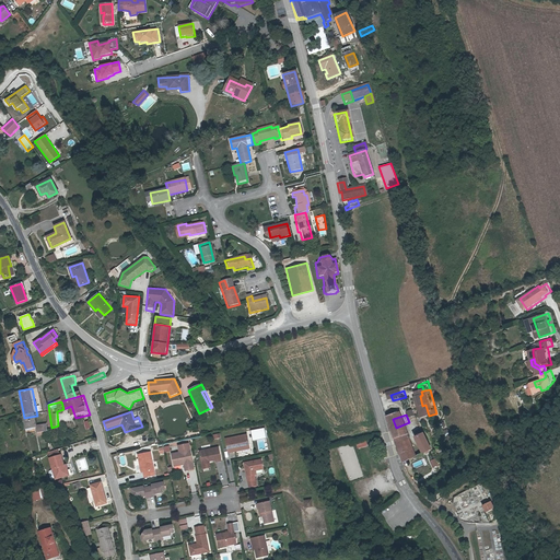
[(37,416),(24,418),(27,430),(39,428),(37,416)]
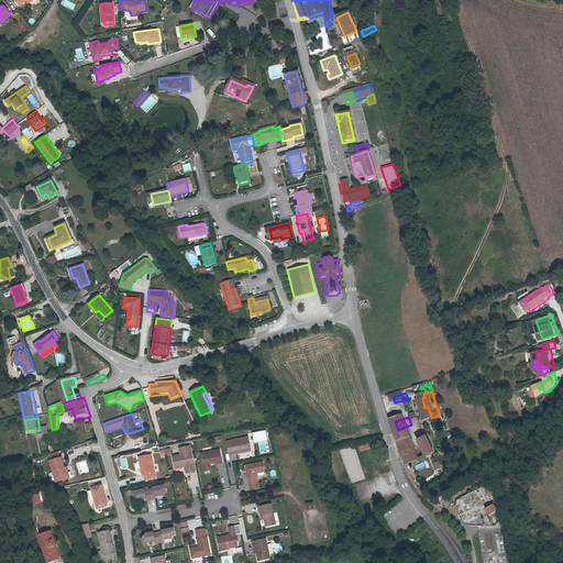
[(400,437),(414,432),(411,424),(398,430),(400,437)]
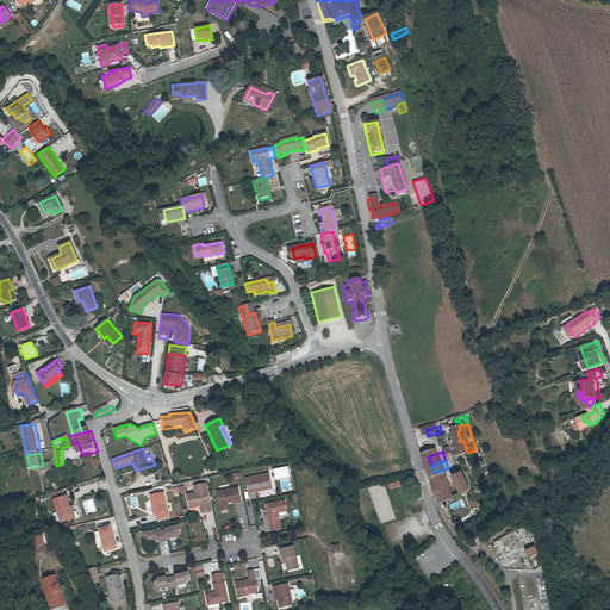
[(434,473),(442,498),(456,492),(448,468),(434,473)]
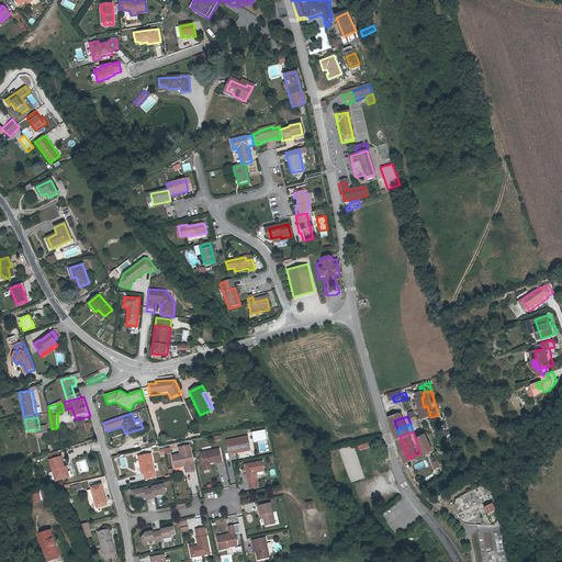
[(228,454),(238,452),(238,450),(250,448),(247,436),(231,439),(231,441),(226,442),(228,454)]
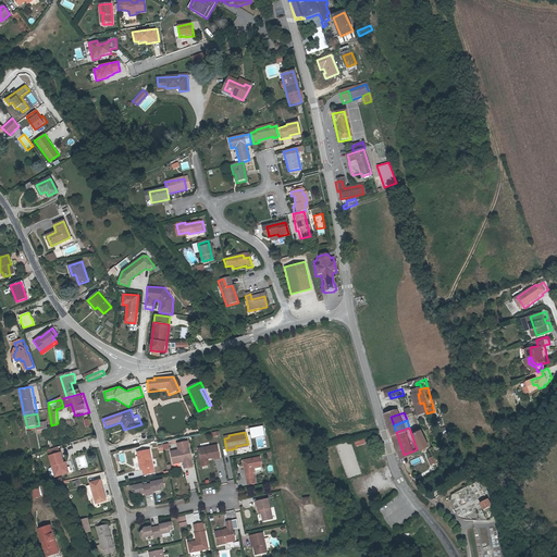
[(435,452),(429,434),(419,438),(425,455),(435,452)]
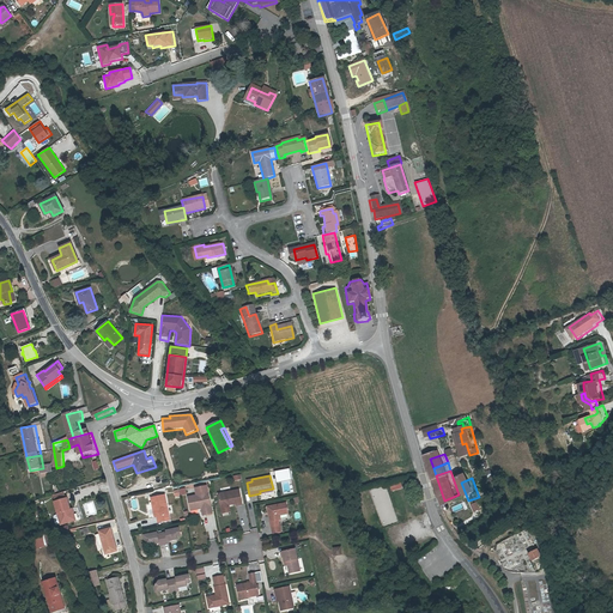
[(390,491),(401,487),(399,479),(388,483),(390,491)]
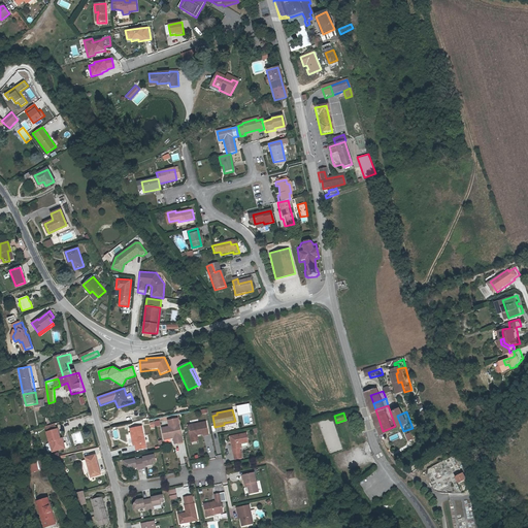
[(206,422),(188,425),(190,434),(195,434),(197,433),(197,434),(203,433),(204,435),(208,434),(206,422)]
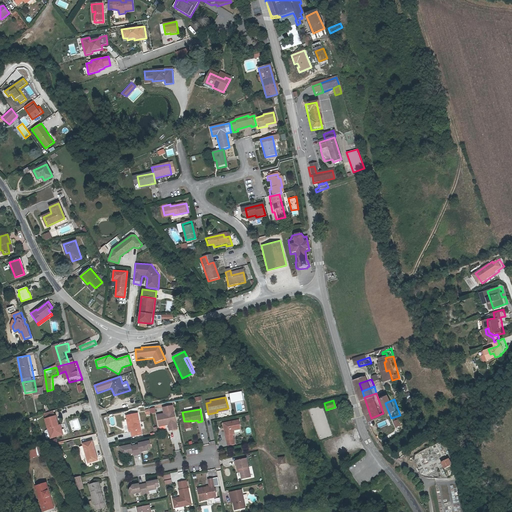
[(311,414),(318,438),(332,434),(327,419),(327,420),(324,410),(311,414)]
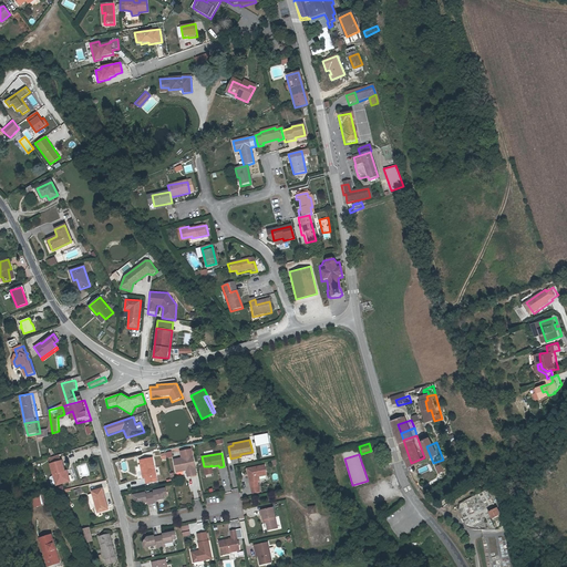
[(173,460),(175,470),(184,467),(186,470),(187,476),(196,475),(193,455),(183,457),(173,460)]
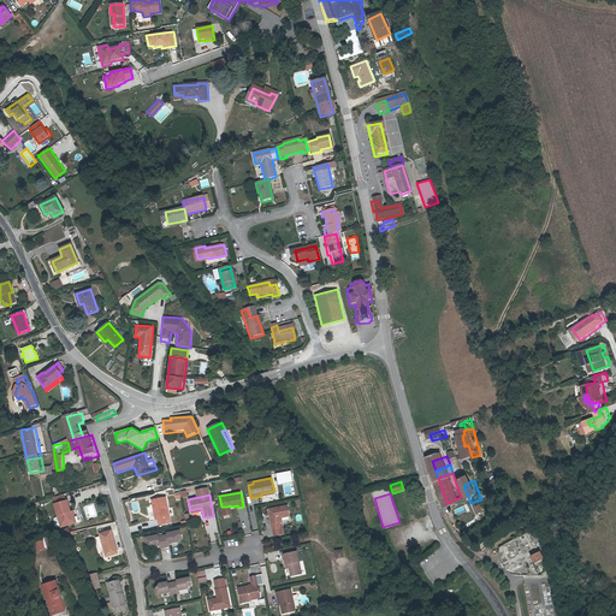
[(59,499),(60,505),(71,503),(70,496),(59,499)]
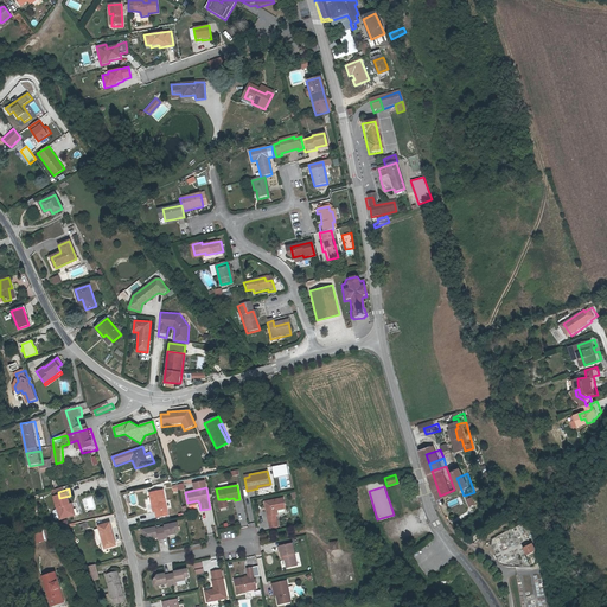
[(454,490),(440,496),(443,504),(458,498),(454,490)]
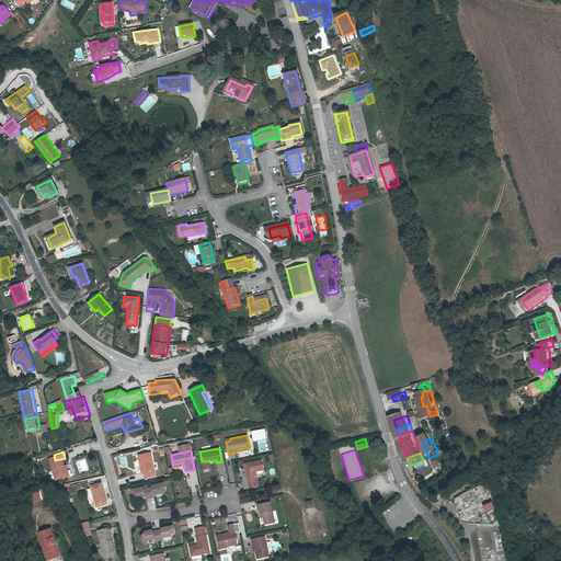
[(141,465),(144,473),(145,479),(155,477),(150,454),(138,456),(139,466),(141,465)]
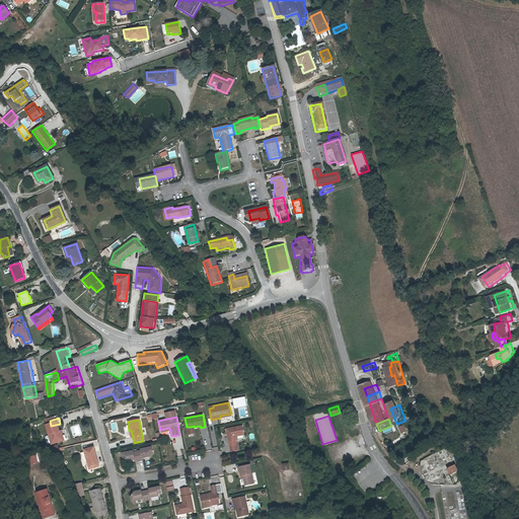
[(66,441),(64,433),(62,424),(60,424),(51,426),(54,437),(55,444),(56,445),(62,444),(61,442),(66,441)]
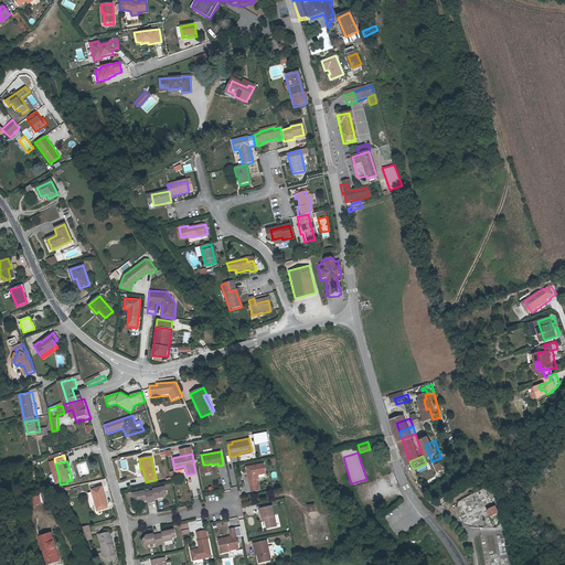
[(436,472),(441,469),(438,462),(433,465),(436,472)]
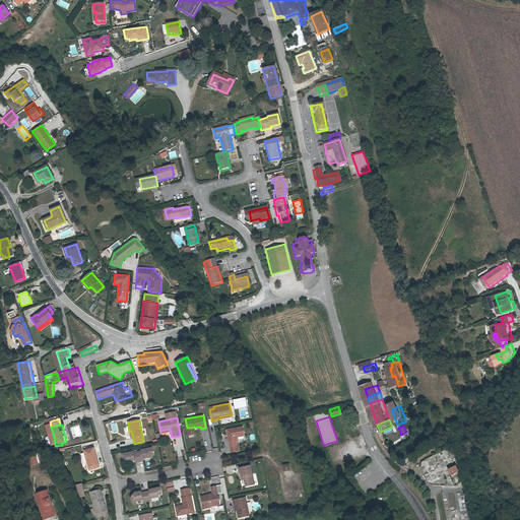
[(236,437),(238,437),(245,435),(243,427),(226,430),(231,446),(237,445),(237,441),(236,437)]
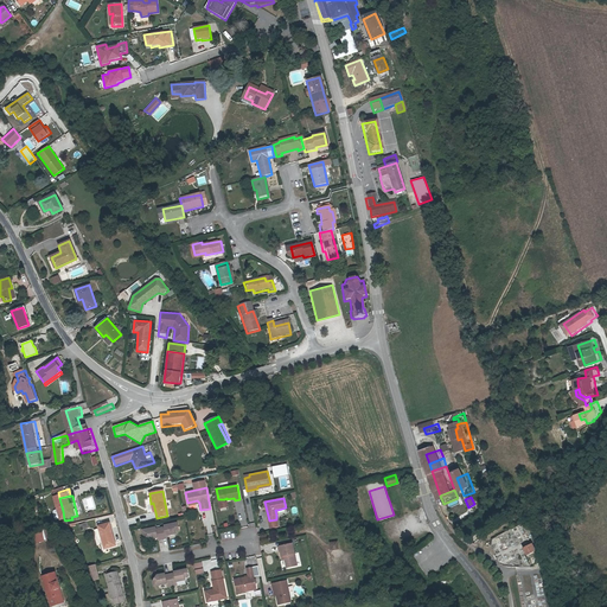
[(157,528),(144,530),(145,535),(151,538),(158,537),(159,540),(168,537),(168,535),(177,532),(176,530),(179,530),(178,523),(165,525),(165,526),(157,529),(157,528)]
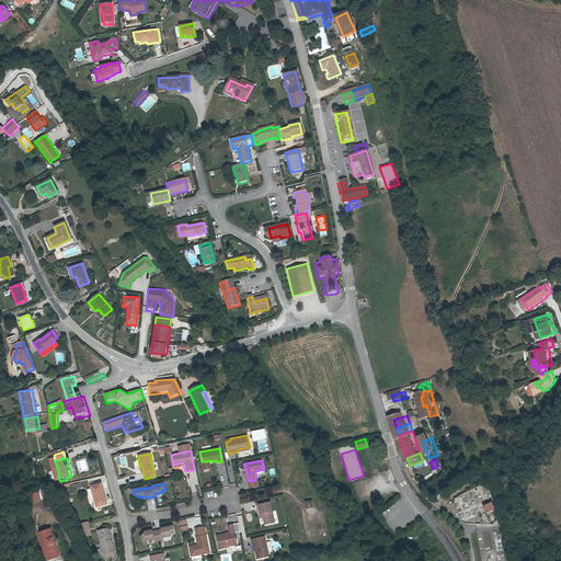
[(96,506),(106,503),(102,484),(91,488),(96,506)]
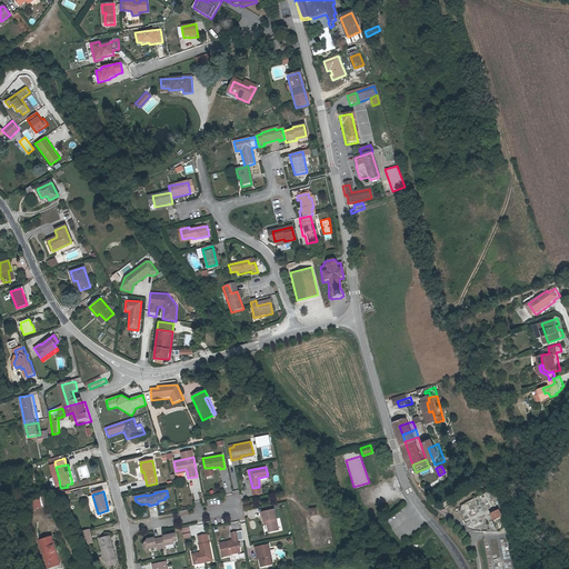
[(40,497),(30,499),(32,509),(42,507),(40,497)]
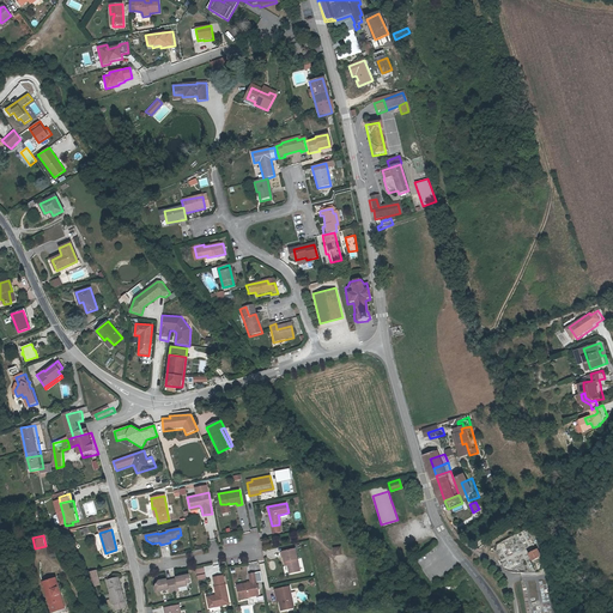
[(286,562),(287,565),(290,574),(299,571),(295,548),(281,552),(281,557),(284,557),(285,562),(286,562)]
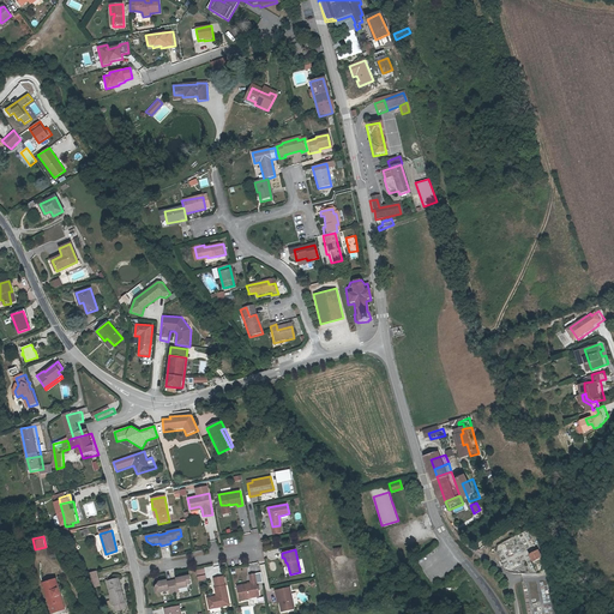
[(542,558),(537,551),(529,555),(533,563),(542,558)]
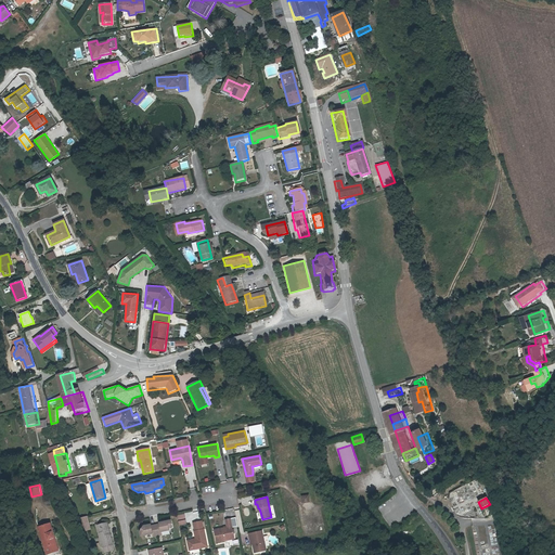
[(184,513),(177,515),(179,526),(186,525),(184,513)]
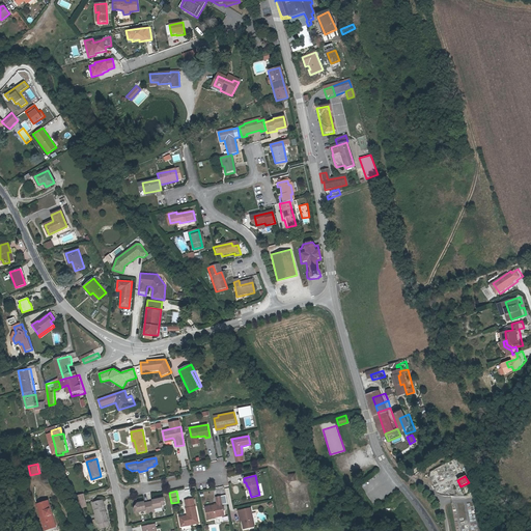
[(86,497),(76,499),(81,510),(89,508),(86,497)]
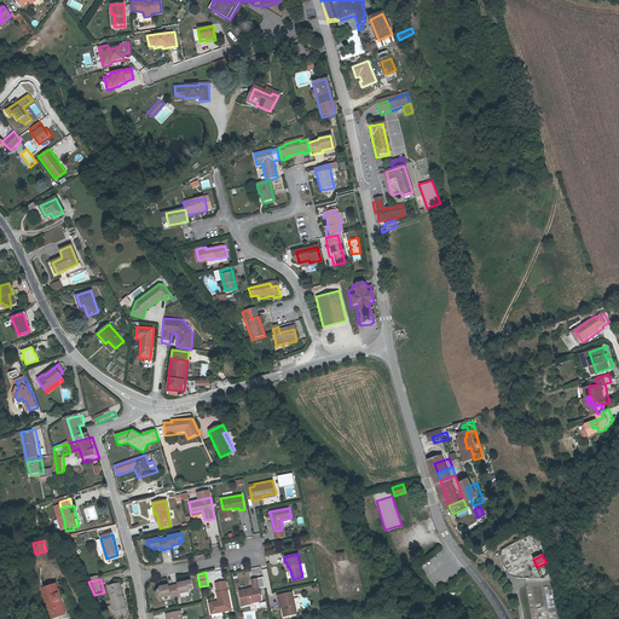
[(258,579),(252,580),(254,589),(239,591),(242,605),(261,601),(258,579)]
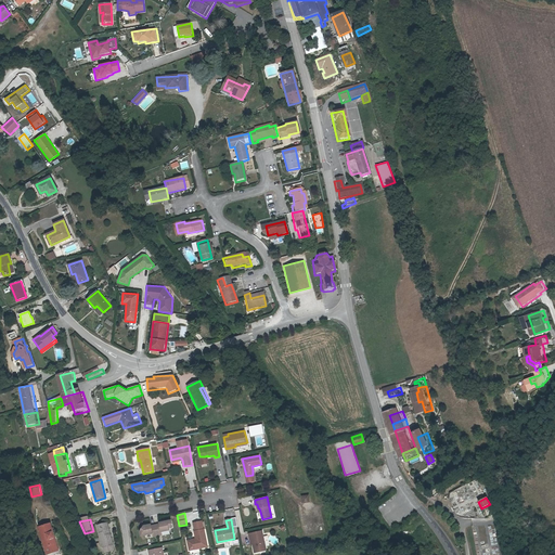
[(48,546),(59,543),(56,537),(54,538),(52,530),(56,530),(53,520),(40,525),(48,546)]
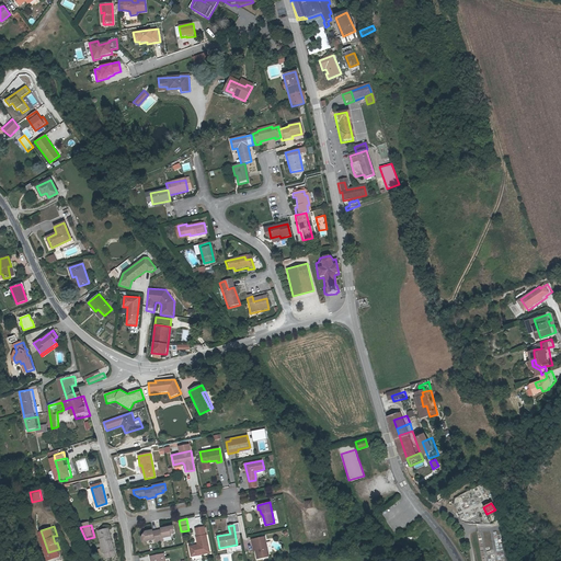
[(145,533),(141,538),(142,542),(155,539),(156,542),(163,540),(163,538),(171,536),(171,534),(174,533),(173,526),(161,529),(161,530),(153,533),(152,530),(145,533)]
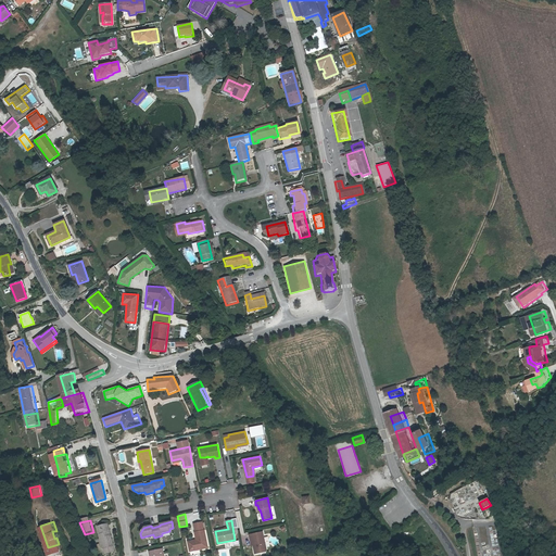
[(199,546),(199,548),(207,547),(204,530),(203,530),(202,521),(193,523),(196,531),(194,532),(197,541),(194,541),(194,540),(188,541),(189,548),(199,546)]
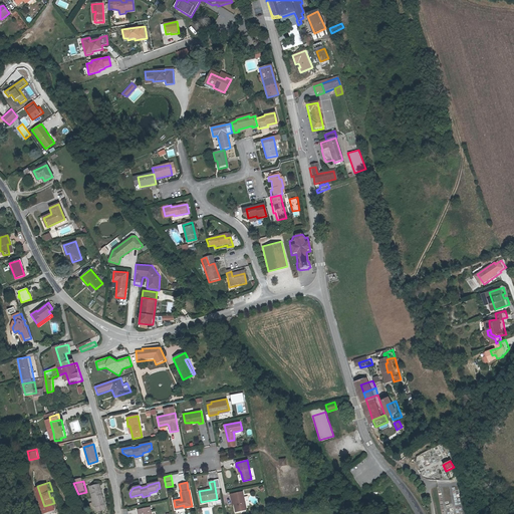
[(98,509),(108,506),(103,485),(92,488),(98,509)]
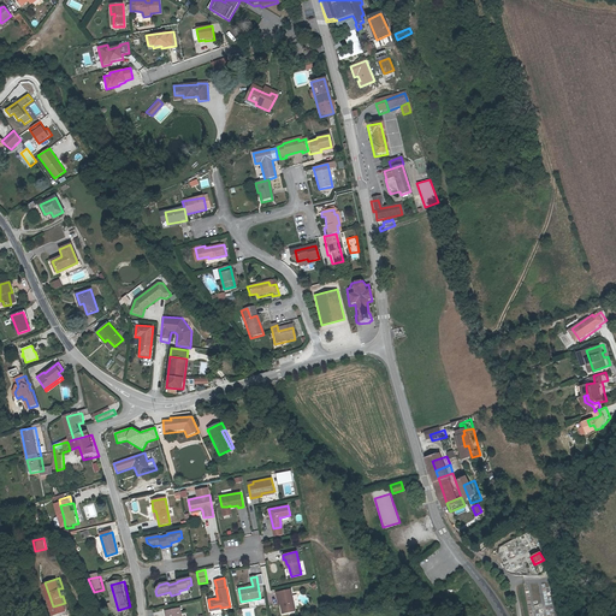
[(277,592),(278,597),(279,597),(280,604),(282,614),(295,611),(291,590),(277,592)]
